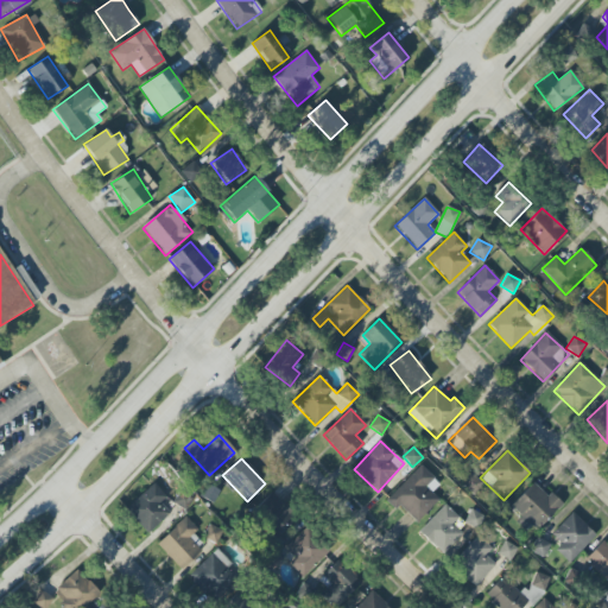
[(398,506),(417,523),(439,499),(431,493),(439,483),(419,464),(385,501),(394,510),(398,506)]
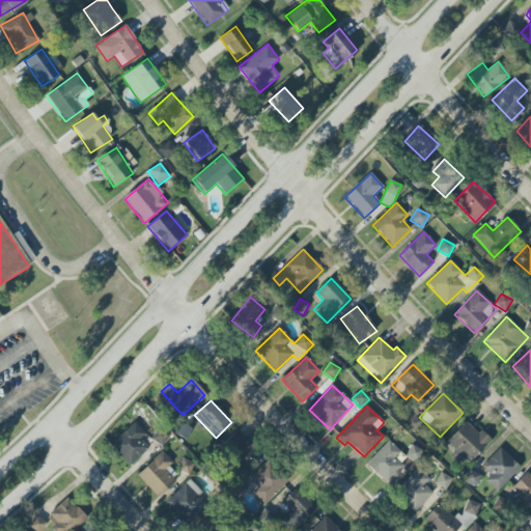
[(446,443),(469,464),(488,442),(466,420),(446,443)]
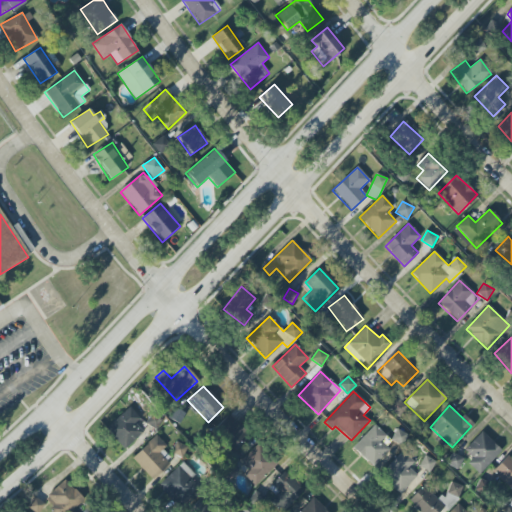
[(140,419),(129,407),(105,429),(125,450),(143,433),(135,424),(140,419)]
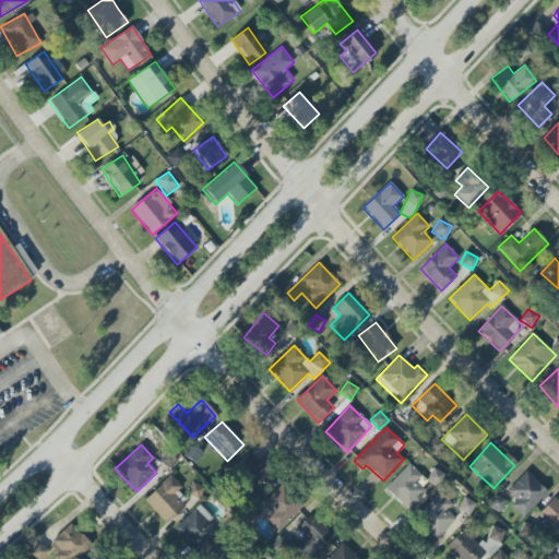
[(161,462),(169,470),(178,459),(168,452),(161,462)]
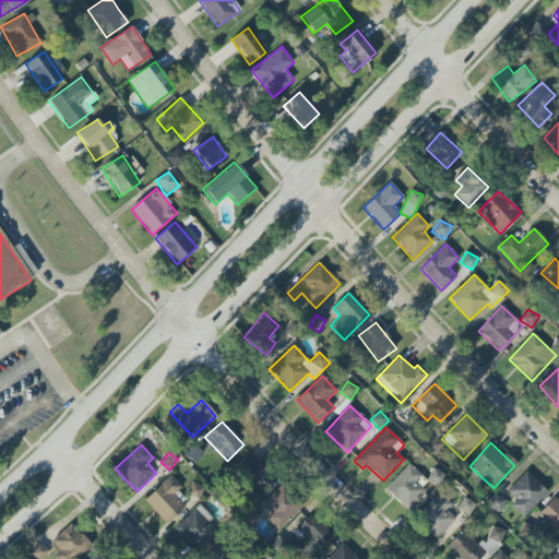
[(235,467),(258,488),(270,475),(248,453),(235,467)]
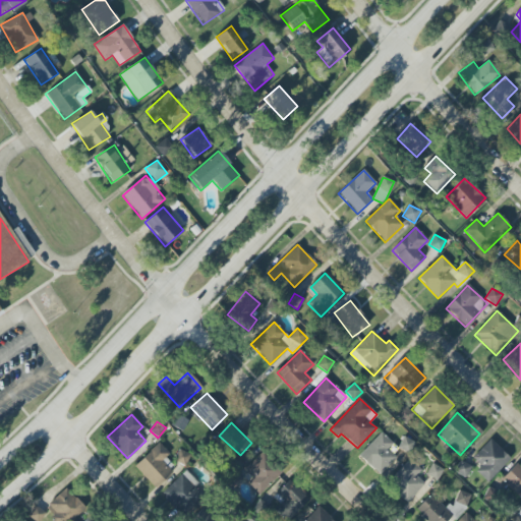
[(397,457),(388,449),(393,444),(381,432),(358,456),(380,475),(397,457)]
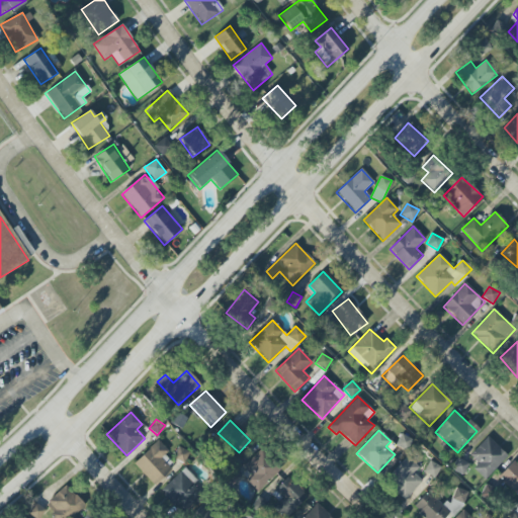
[(472,468),(484,480),(508,457),(489,437),(469,454),(478,463),(472,468)]
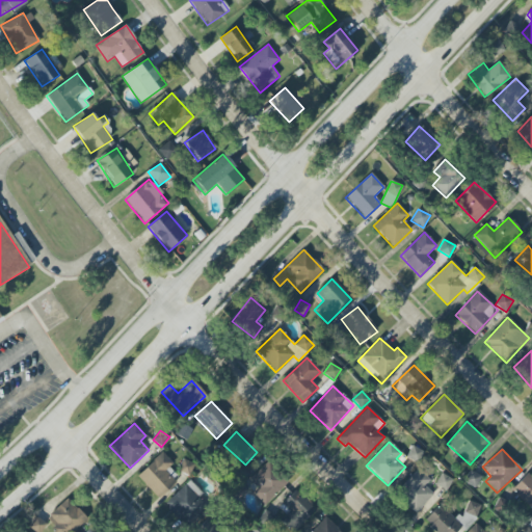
[(179,481),(167,469),(174,464),(162,452),(137,476),(158,499),(179,481)]
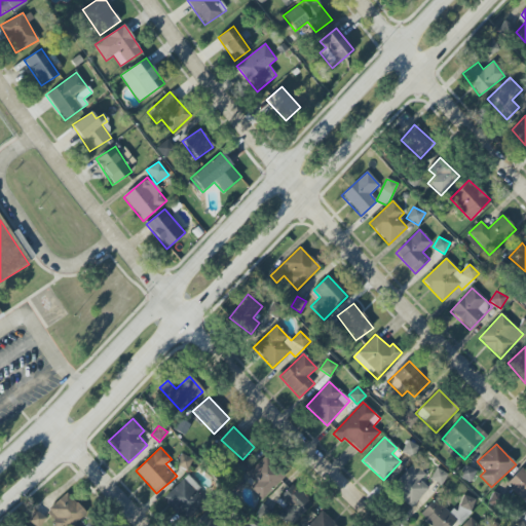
[(191,458),(180,454),(176,466),(187,471),(191,458)]
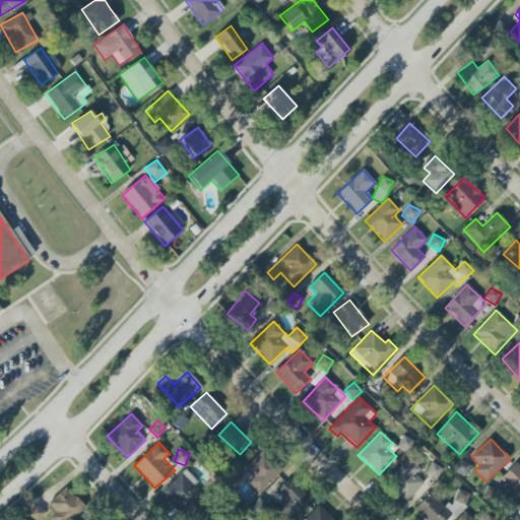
[(239,472),(258,494),(281,472),(261,451),(239,472)]
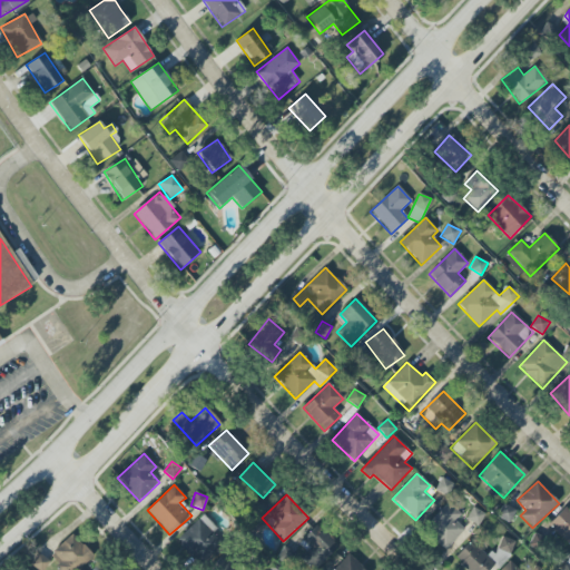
[(461,514),(448,502),(423,529),(445,550),(464,530),(455,521),(461,514)]
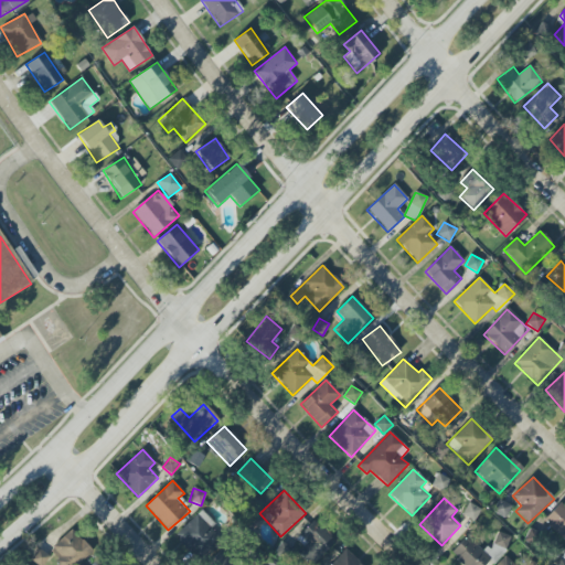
[(511,507),(499,500),(492,512),(505,518),(511,507)]
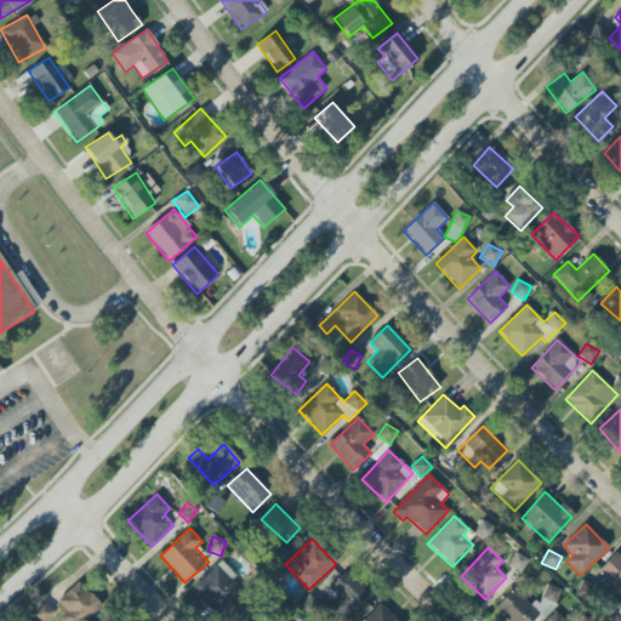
[(620,594),(620,557),(615,552),(597,573),(620,594)]
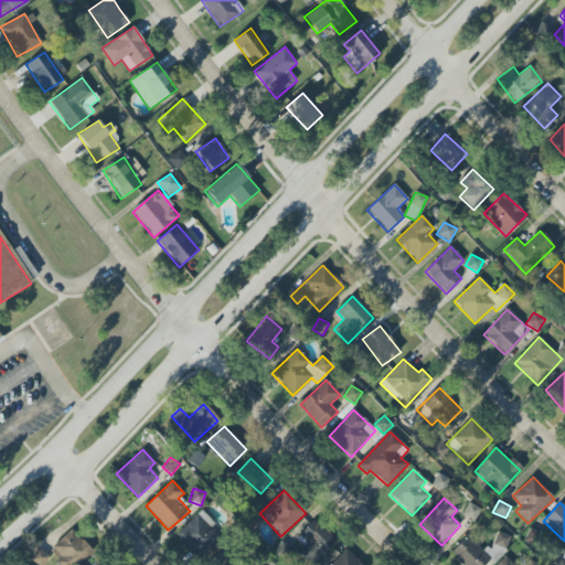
[(462,514),(475,521),(480,510),(469,503),(462,514)]
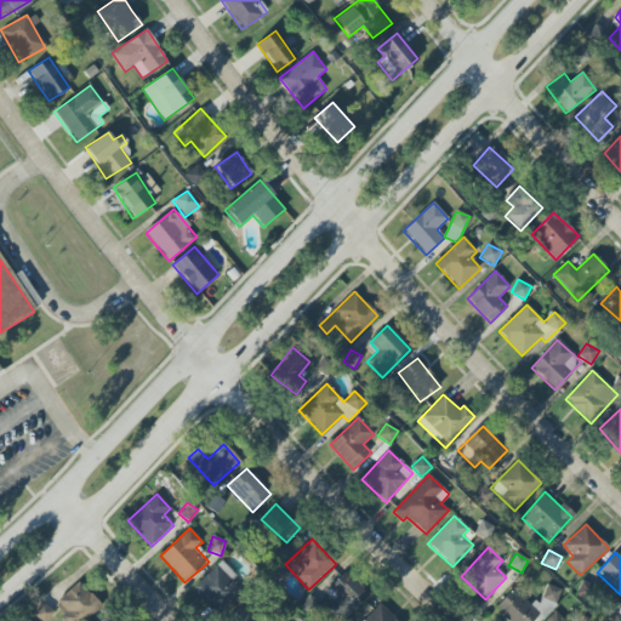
[(193,587),(220,615),(243,594),(216,565),(193,587)]
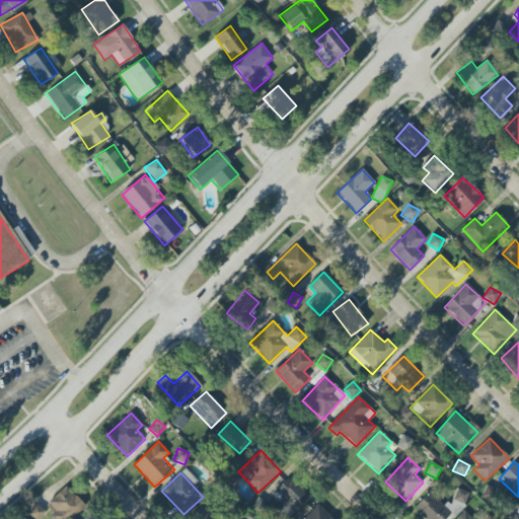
[(285,518),(288,518),(309,498),(288,477),(275,493),(281,499),(273,507),(285,518)]
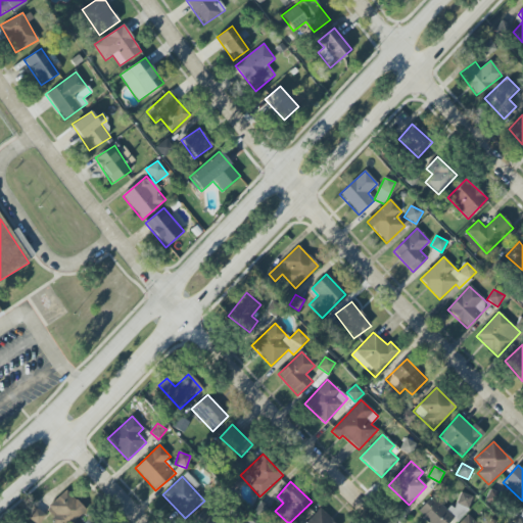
[(54,518),(51,521),(52,522),(72,522),(85,511),(66,490),(46,509),(54,518)]
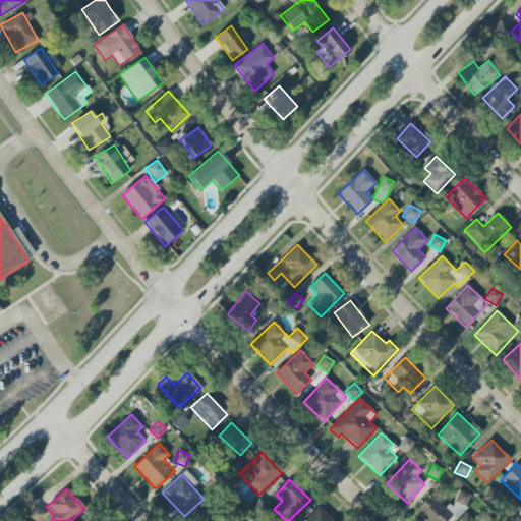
[(496,491),(488,488),(484,500),(490,503),(496,491)]
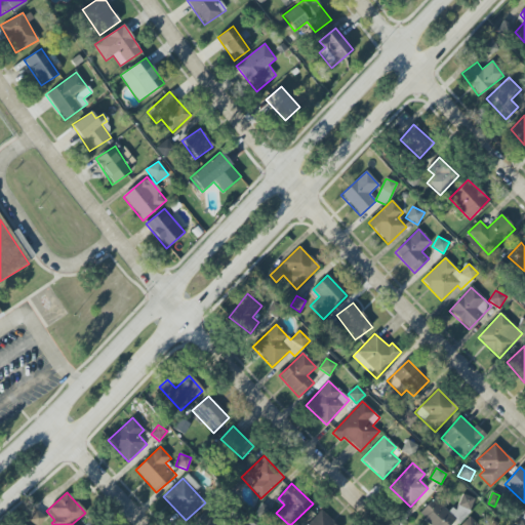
[(474,498),(461,494),(457,507),(470,511),(474,498)]
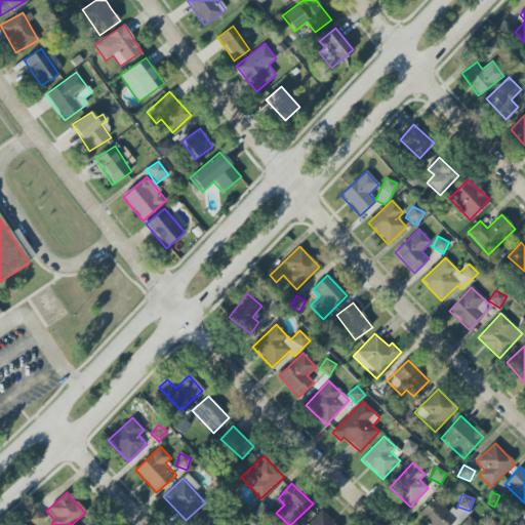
[(435,497),(418,515),(429,524),(449,524),(456,518),(435,497)]
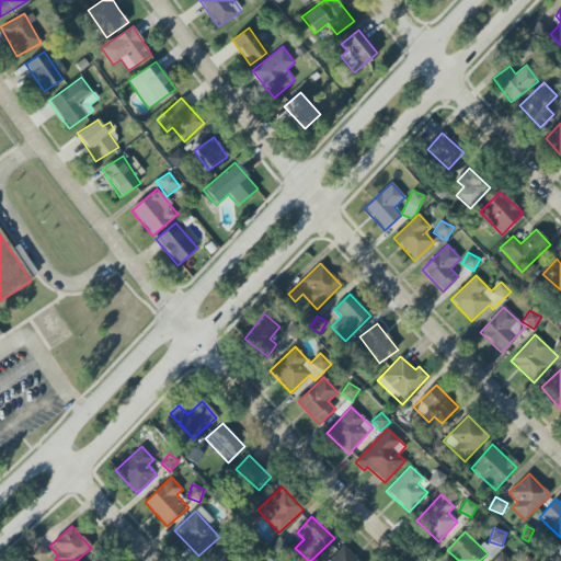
[(31,557),(37,560),(42,560),(48,552),(38,546),(31,557)]
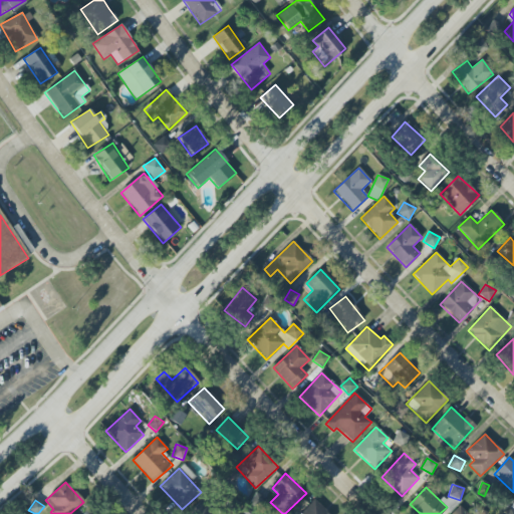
[(328,513),(313,500),(300,513),(328,513)]
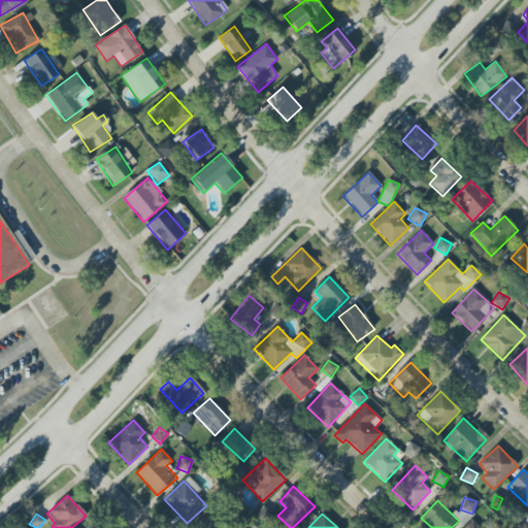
[(218,527),(204,515),(192,527),(218,527)]
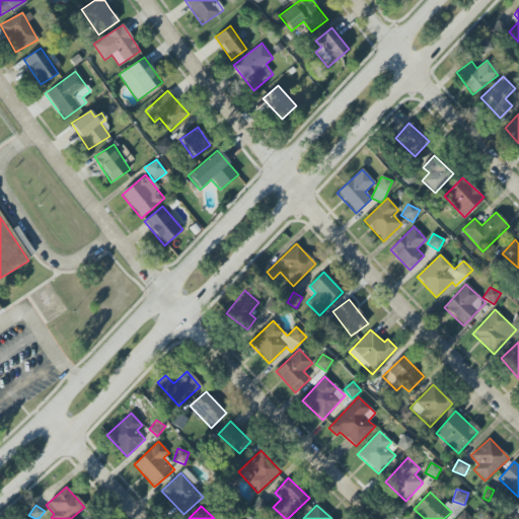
[(518,518),(518,508),(510,518),(511,518),(518,518)]
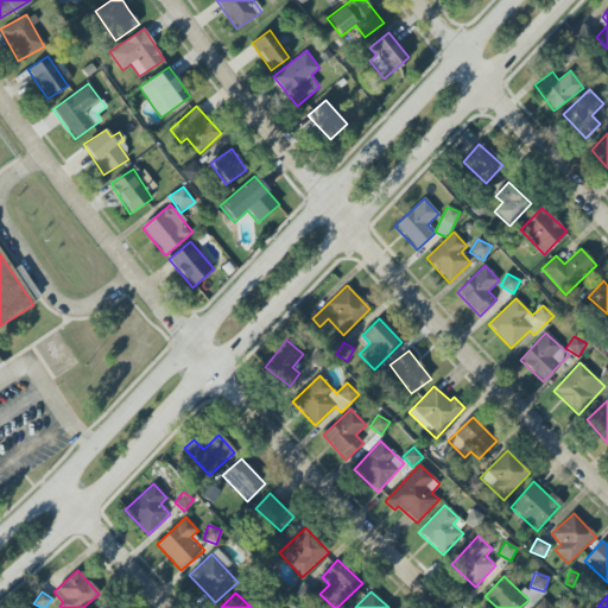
[(553,607),(543,597),(533,607),(553,607)]
